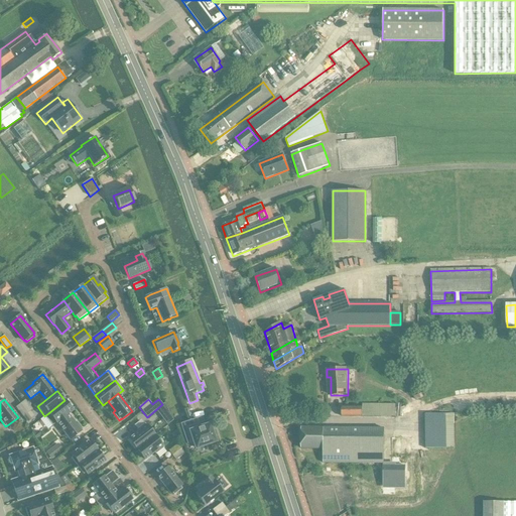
[(20,404),(27,413),(32,409),(25,400),(20,404)]
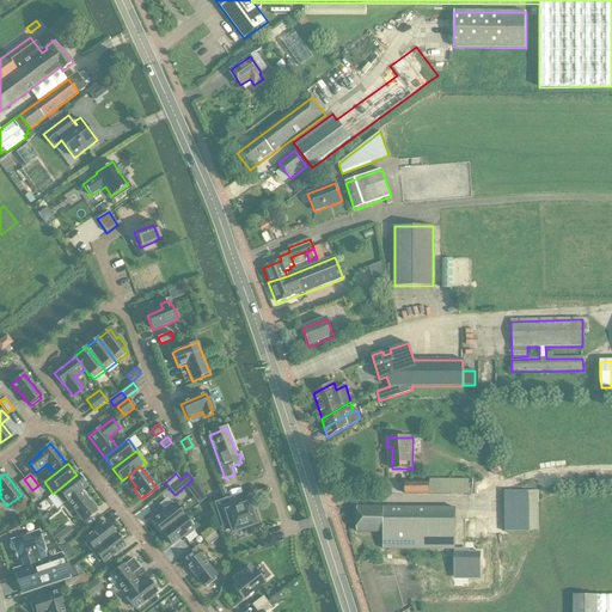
[(80,491),(86,487),(77,475),(57,490),(53,494),(62,506),(68,501),(80,491)]
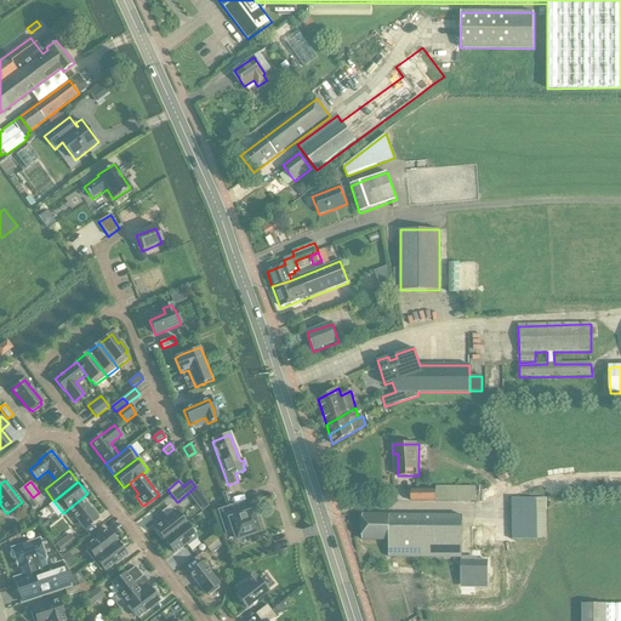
[(33,497),(24,486),(18,490),(28,502),(33,497)]
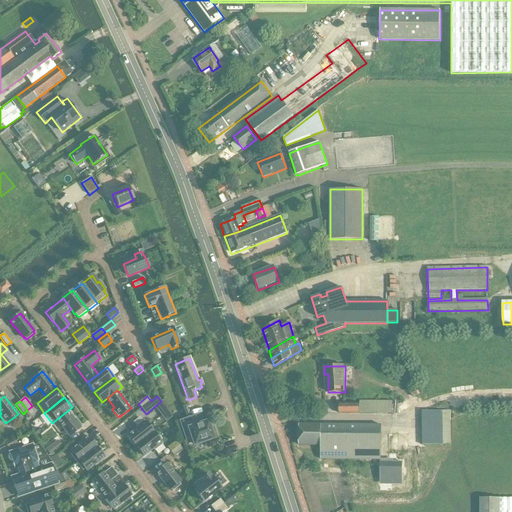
[(339,413),(359,413),(392,413),(392,401),(359,401),(359,404),(339,403),(339,413)]
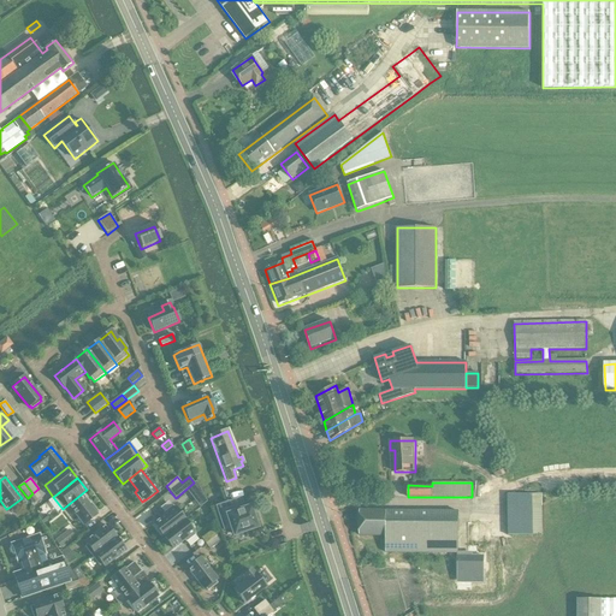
[(507,495),(508,537),(543,535),(542,493),(507,495)]
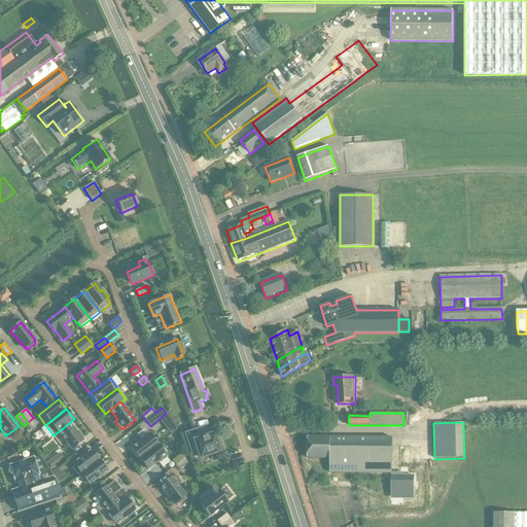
[(82,441),(84,438),(78,431),(76,432),(69,423),(59,431),(72,449),(82,441)]
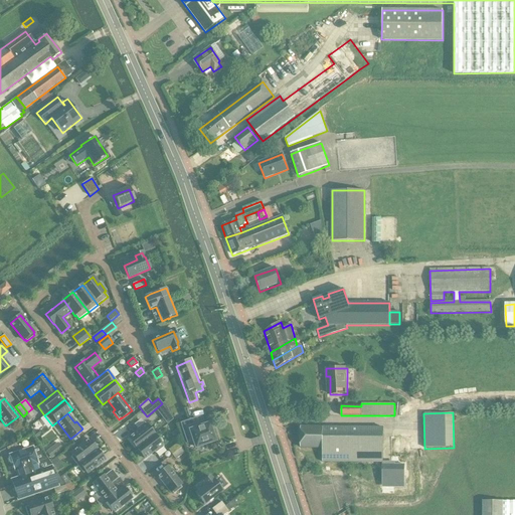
[(201,416),(180,423),(187,443),(193,441),(195,448),(205,444),(205,447),(213,444),(212,442),(214,441),(213,439),(215,439),(213,433),(211,433),(210,428),(209,430),(207,424),(204,425),(201,416)]
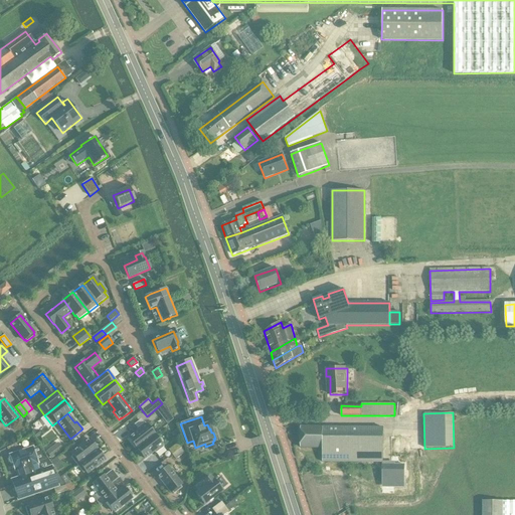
[(137,449),(154,435),(146,424),(144,422),(136,430),(138,432),(129,439),(137,449)]
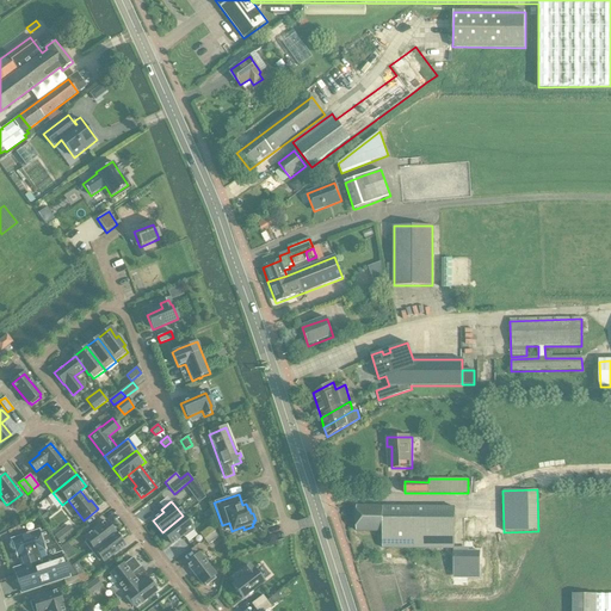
[(454,549),(455,507),(356,506),(356,531),(382,531),(382,549),(454,549)]
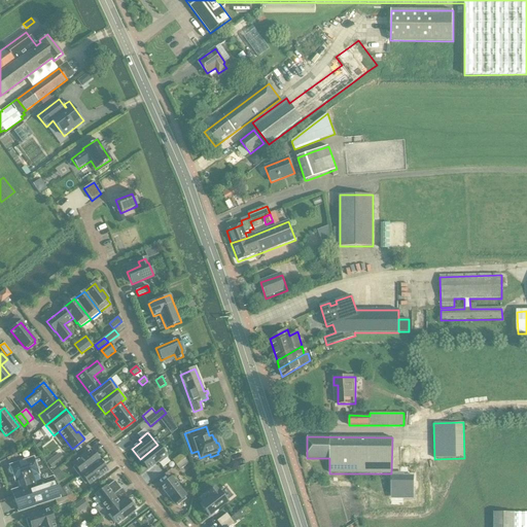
[(157,445),(140,459),(147,469),(157,461),(159,463),(167,457),(165,455),(166,455),(157,445)]
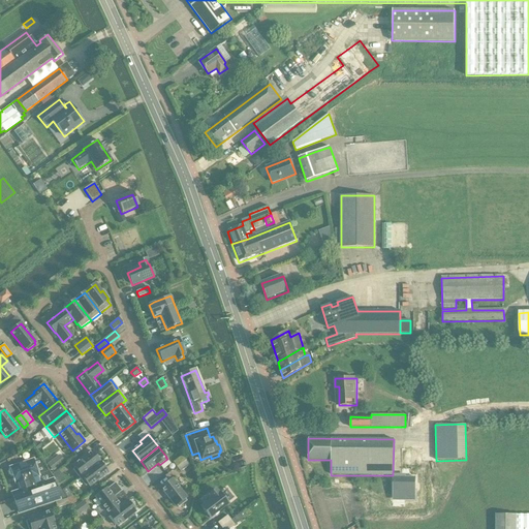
[(80,477),(95,466),(100,462),(92,452),(73,466),(74,468),(72,469),(80,477)]
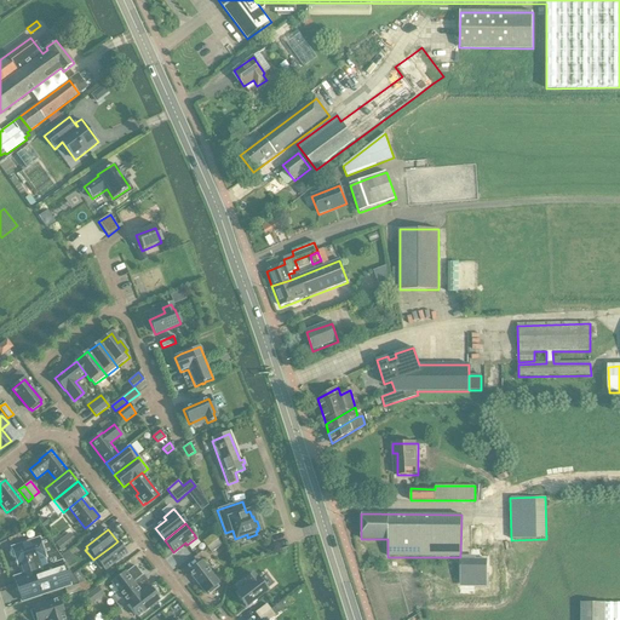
[(69,533),(56,544),(62,551),(63,551),(64,552),(76,544),(75,541),(69,533)]
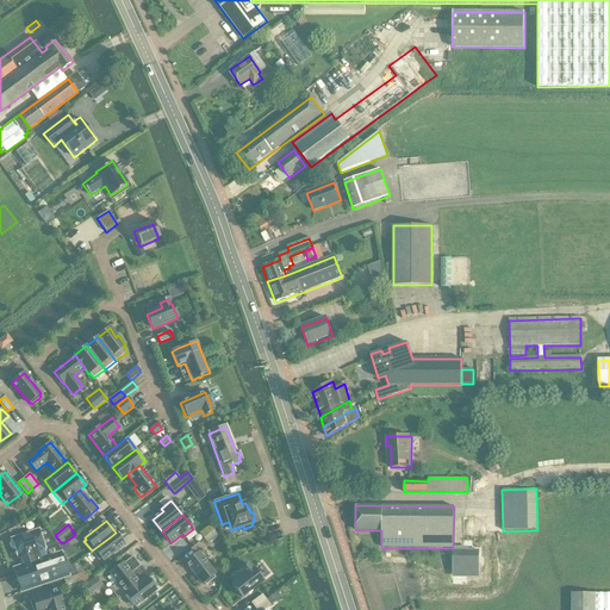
[(204,539),(215,530),(211,524),(199,533),(204,539)]
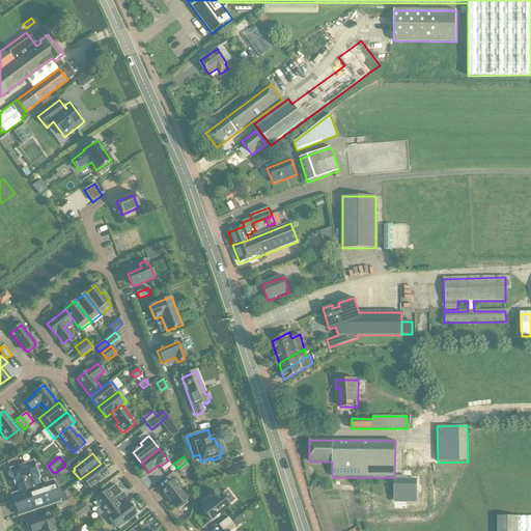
[(18,484),(20,493),(40,486),(37,478),(38,477),(33,462),(10,470),(10,471),(9,473),(10,477),(12,477),(16,485),(18,484)]
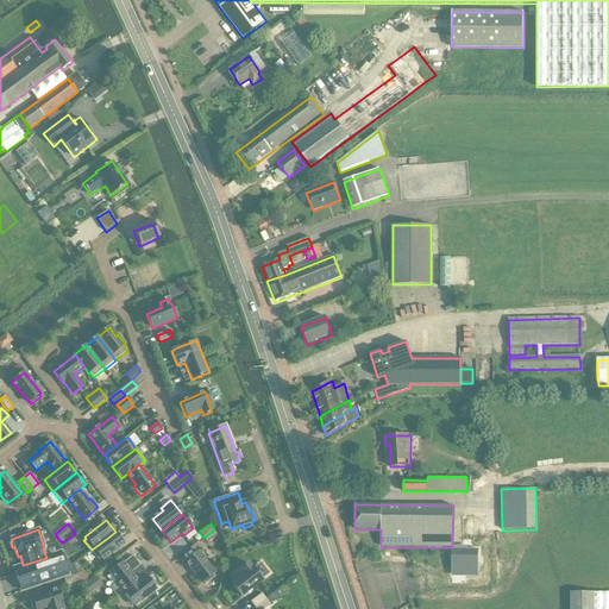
[(214,529),(203,538),(207,544),(219,534),(214,529)]
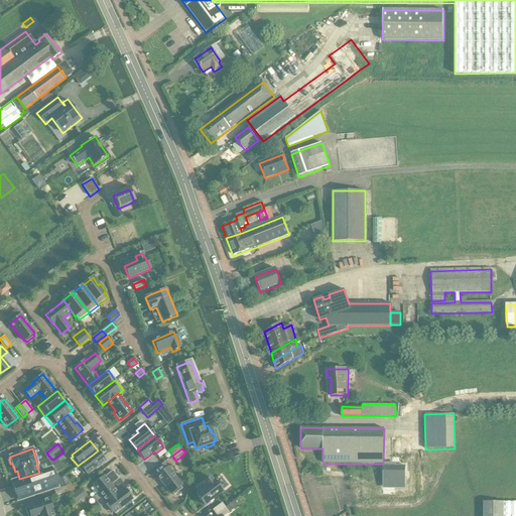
[(93,455),(78,466),(84,474),(86,473),(87,475),(105,461),(98,450),(93,455)]
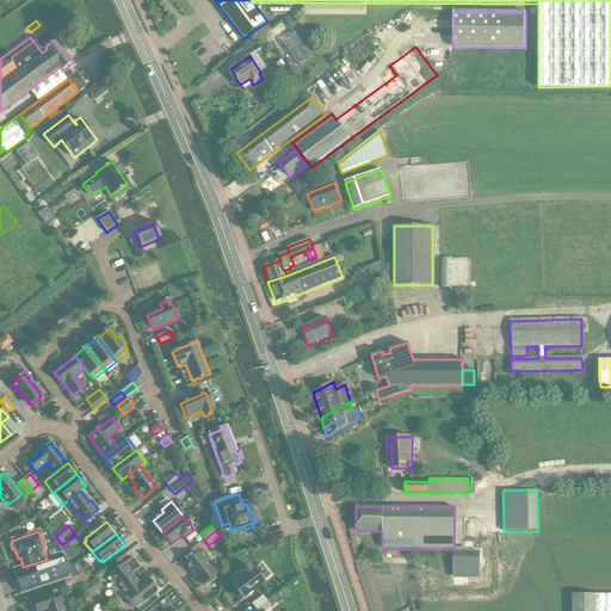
[(67,556),(72,553),(67,545),(62,548),(67,556)]
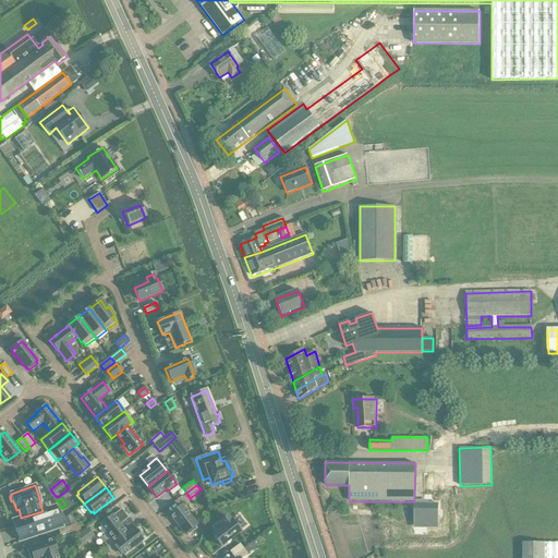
[(415,501),(416,521),(444,518),(441,499),(415,501)]
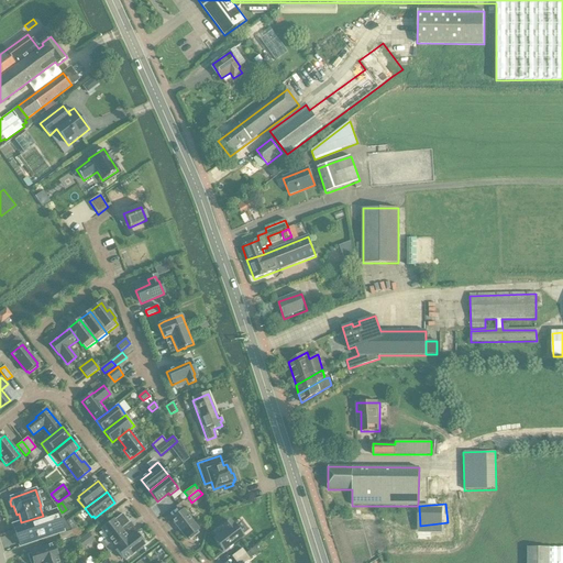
[(43,516),(21,522),(13,526),(20,545),(63,530),(56,510),(43,516)]
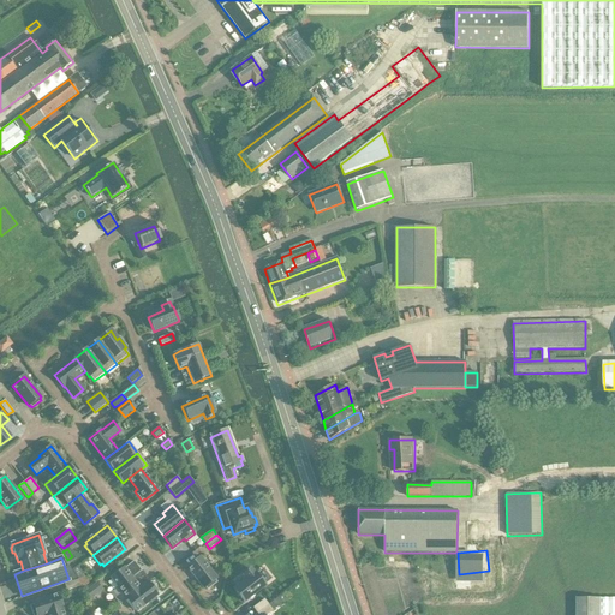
[(187,567),(204,589),(206,587),(208,590),(216,583),(215,580),(216,579),(199,557),(187,567)]
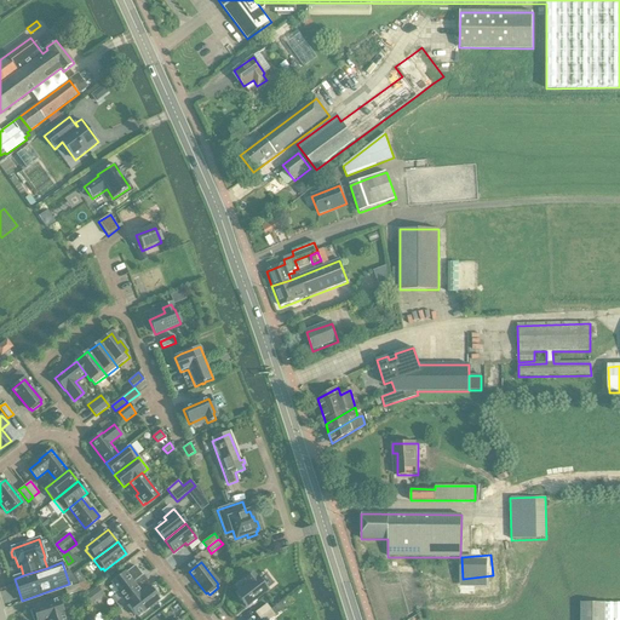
[(128,603),(141,593),(132,583),(142,575),(135,566),(125,574),(125,573),(113,583),(128,603)]
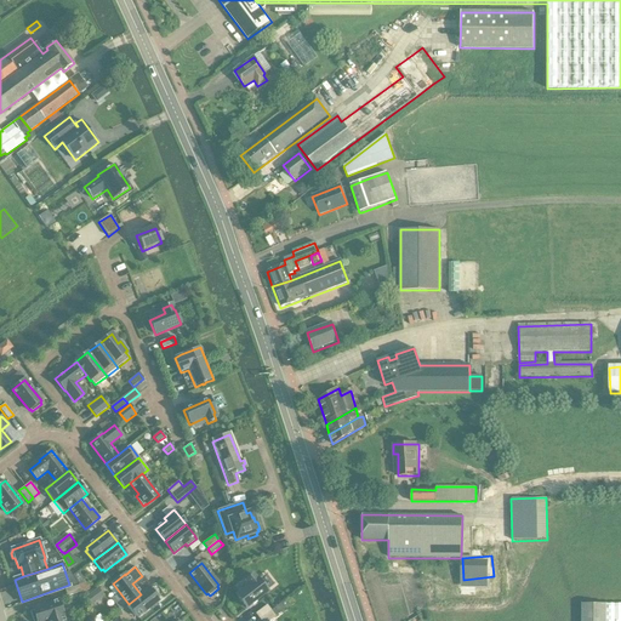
[(237,596),(241,602),(246,608),(267,592),(257,579),(257,580),(252,575),(245,581),(249,586),(237,596)]
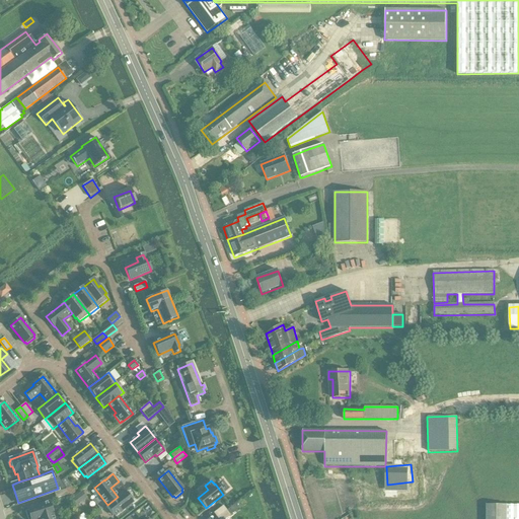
[(66,490),(55,493),(56,499),(68,495),(66,490)]
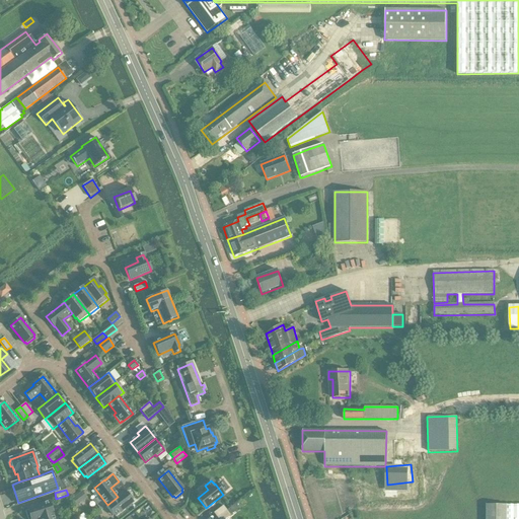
[(82,492),(71,500),(76,506),(86,498),(82,492)]
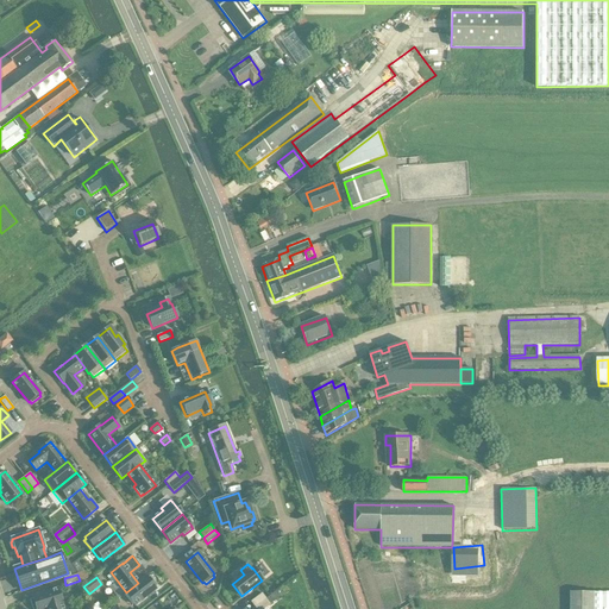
[(138,583),(126,592),(125,594),(135,606),(156,589),(155,588),(157,585),(150,577),(148,578),(146,577),(138,583)]
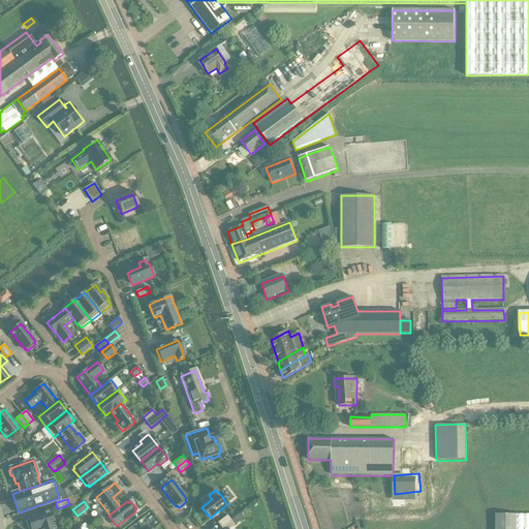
[(39,528),(40,528),(54,525),(55,524),(51,511),(28,519),(29,521),(26,522),(28,528),(39,528)]
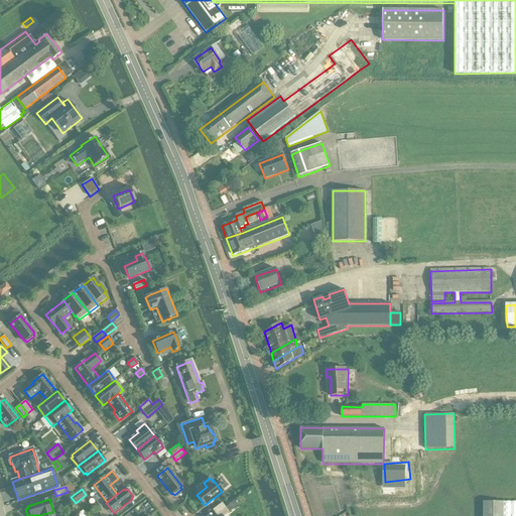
[(234,501),(226,508),(229,512),(238,506),(234,501)]
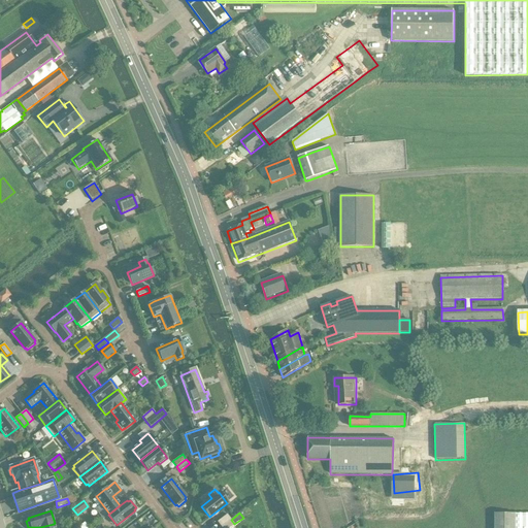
[(527,527),(527,514),(494,514),(494,527),(527,527)]
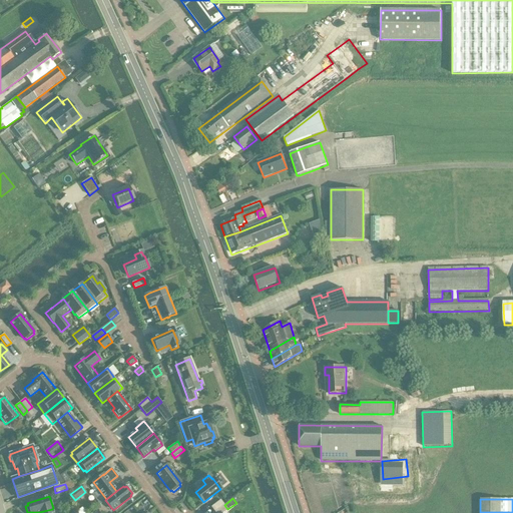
[(211,507),(214,512),(224,505),(220,500),(211,507)]
